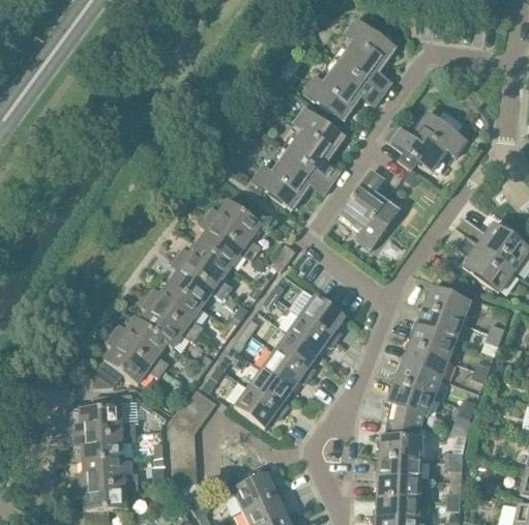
[(351,41),(345,50),(343,48),(340,49),(332,58),(383,94),(391,83),(378,74),(395,49),(354,20),(343,35),(351,41)]
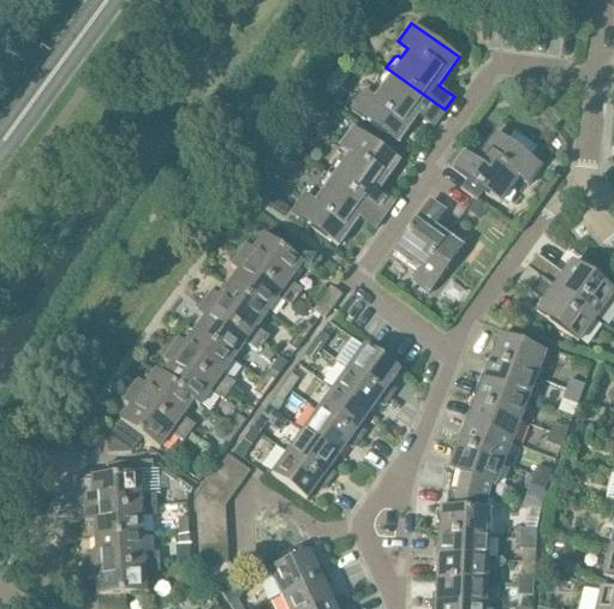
[(419,112),(435,123),(445,109),(386,67),(377,79),(379,83),(381,85),(374,95),(364,88),(351,106),(399,141),(419,112)]
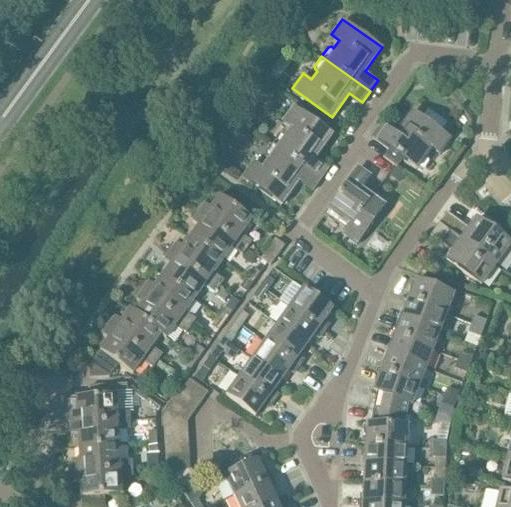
[(292,104),(281,120),(290,126),(284,134),(281,132),(278,133),(272,142),(320,177),(328,166),(315,157),(332,133),(292,104)]
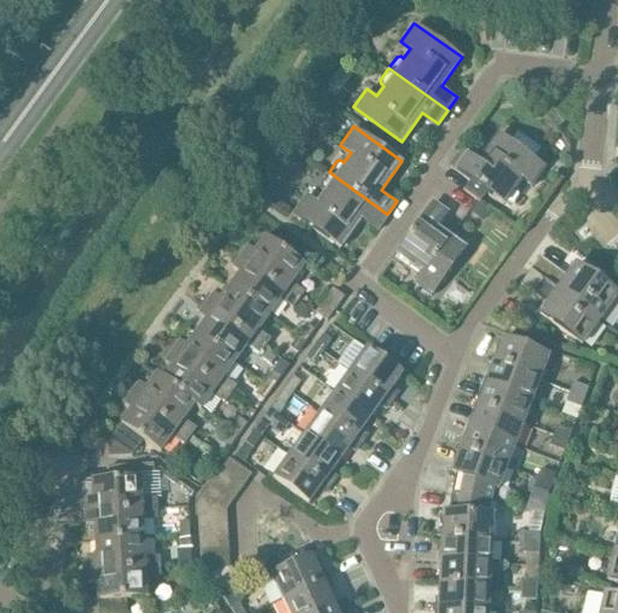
[(293,127),(286,138),(296,145),(301,138),(300,133),(293,127)]
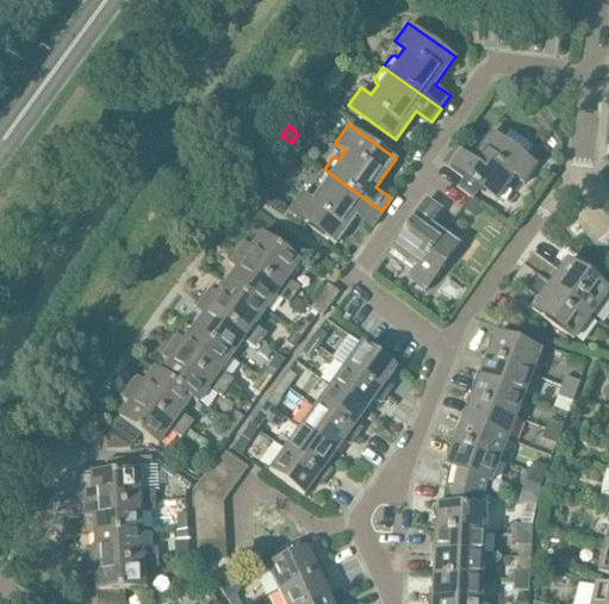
[(454,147),(445,161),(464,174),(468,178),(463,187),(465,190),(468,192),(472,194),(474,195),(480,186),(490,192),(497,198),(515,175),(524,182),(538,163),(524,154),(533,143),(510,126),(502,138),(490,130),(470,157),(454,147)]
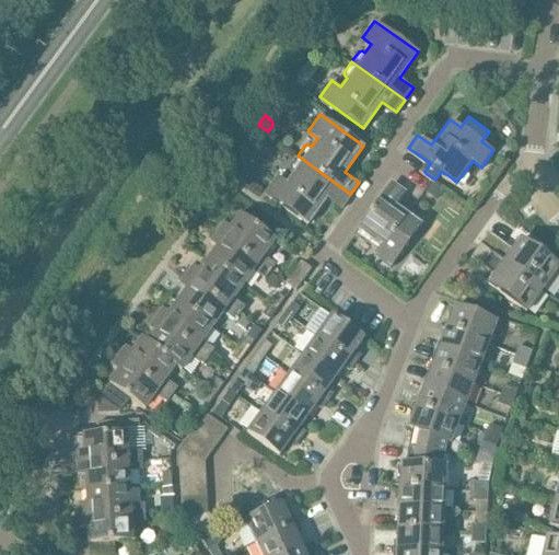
[(327,196),(341,206),(350,194),(298,155),(290,166),(290,169),(293,171),(287,180),(278,173),(266,189),(309,221),(327,196)]
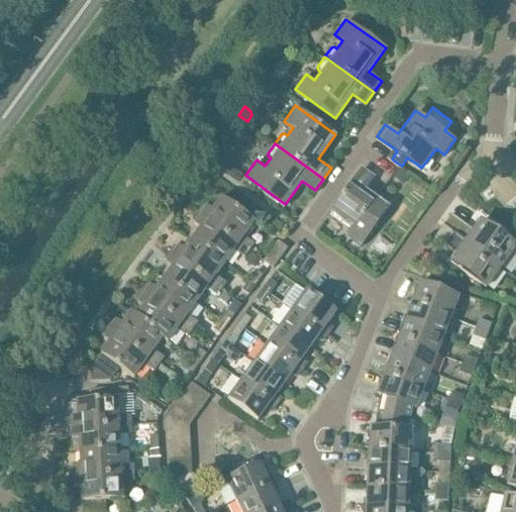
[(397,163),(393,170),(402,176),(406,170),(402,166),(400,165),(397,163)]
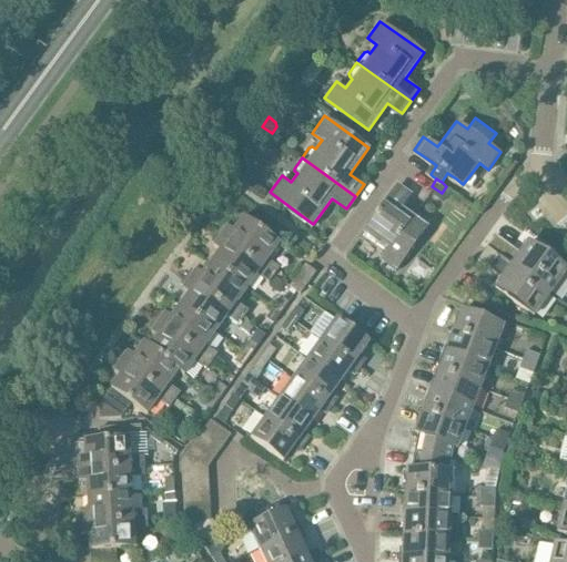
[(396,269),(428,225),(401,205),(411,191),(398,182),(364,231),(385,246),(378,256),(396,269)]
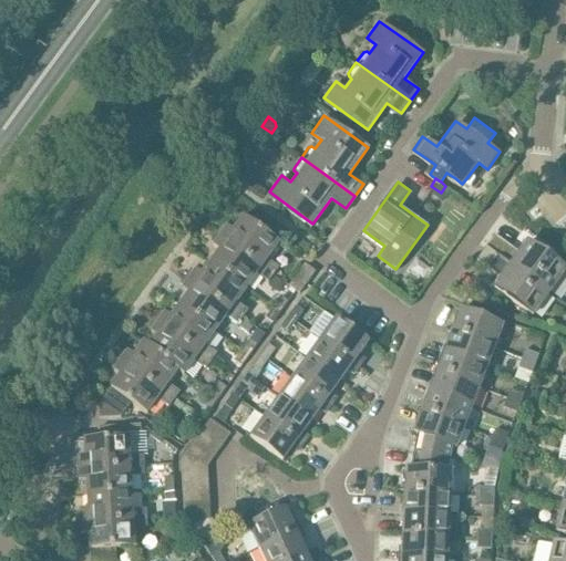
[(263,263),(275,271),(279,263),(269,257),(279,241),(243,215),(234,228),(227,224),(220,232),(239,246),(243,241),(255,250),(249,258),(261,266),(263,263)]
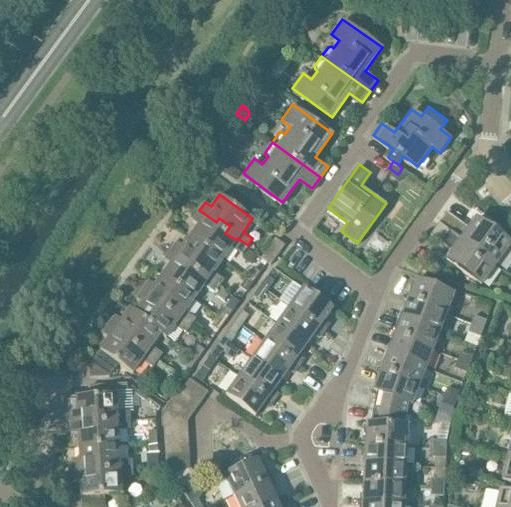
[(438,221),(497,263),(510,244),(510,242),(479,219),(476,217),(469,226),(446,209),(438,221)]
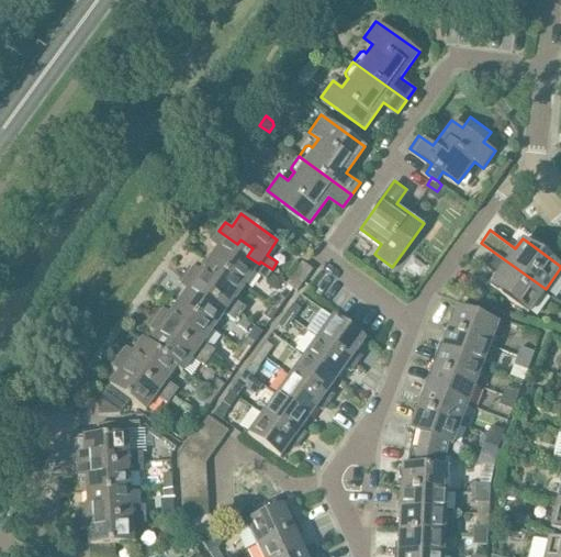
[(237,244),(219,231),(211,241),(217,245),(209,257),(246,283),(256,269),(267,277),(272,269),(260,262),(259,264),(247,256),(253,248),(240,240),(237,244)]
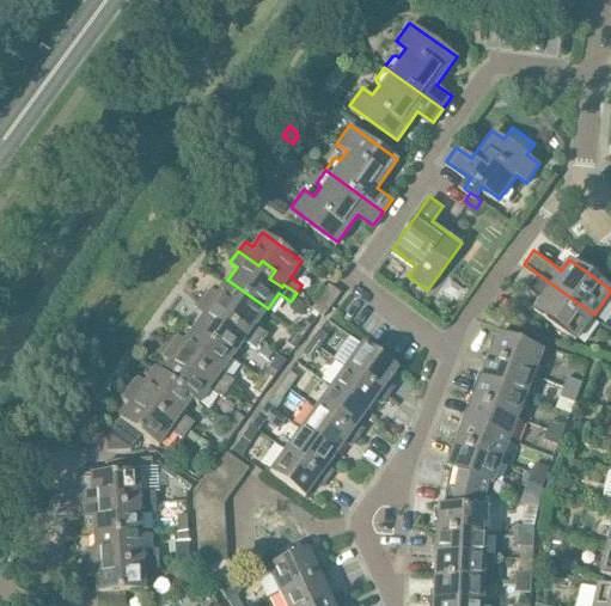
[(592,275),(598,268),(579,253),(573,262),(592,275)]
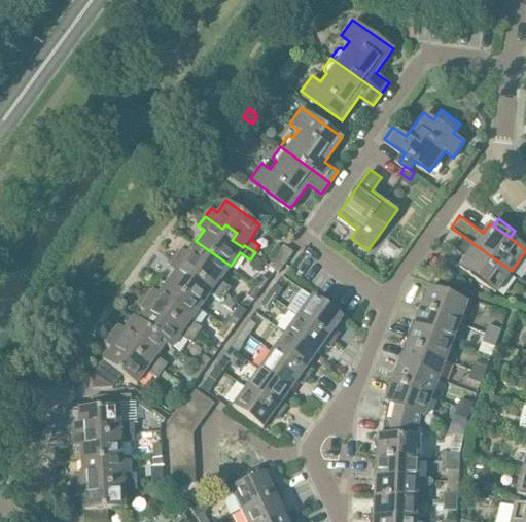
[(512,271),(451,228),(443,239),(466,255),(459,265),(496,292),(512,271)]
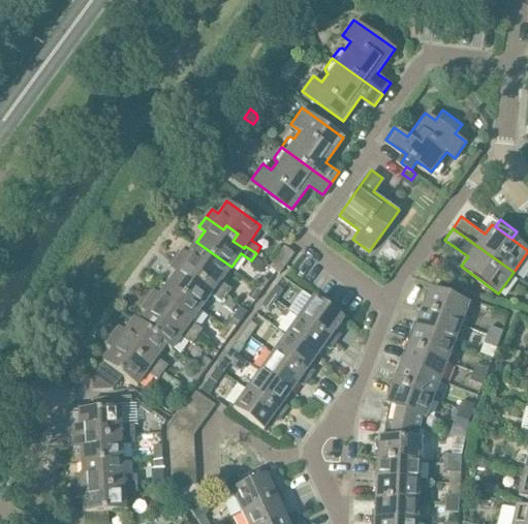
[(231,267),(196,242),(189,253),(183,249),(177,257),(194,270),(197,266),(208,274),(203,281),(214,289),(216,286),(226,295),(231,286),(222,279),(231,267)]
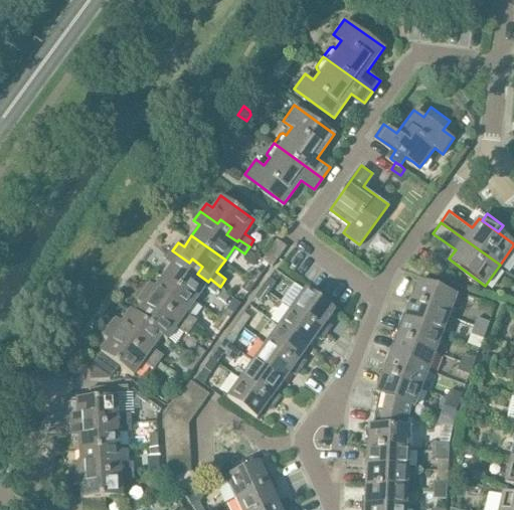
[(263,257),(273,264),(287,243),(277,236),(263,257)]
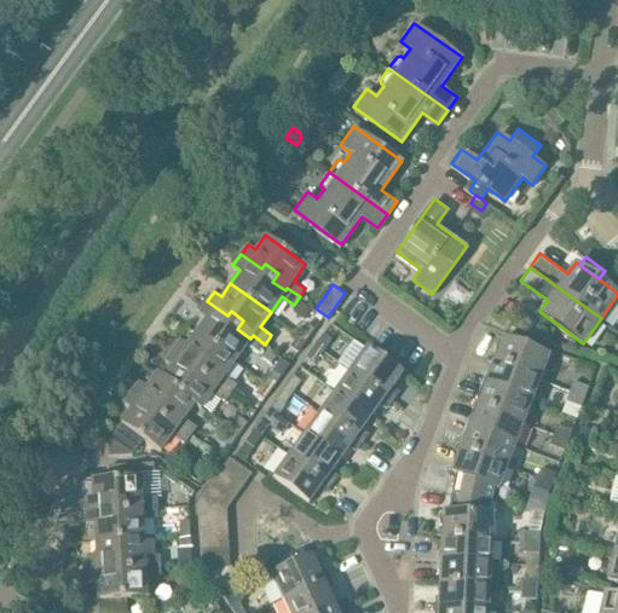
[(299,300),(294,308),(305,316),(311,307),(299,300)]
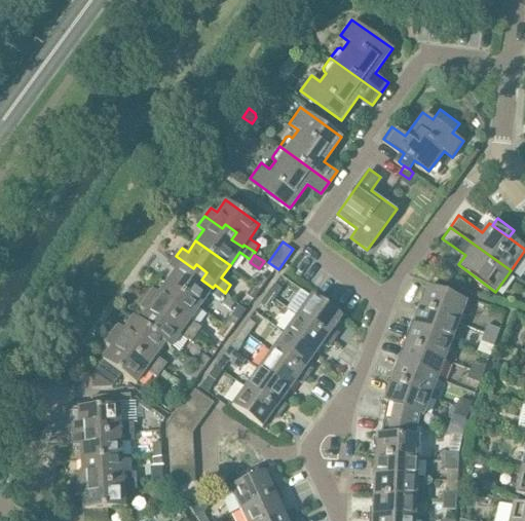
[(193,268),(176,256),(169,265),(175,269),(166,281),(200,305),(211,292),(220,299),(225,293),(215,285),(213,288),(201,280),(207,272),(196,264),(193,268)]
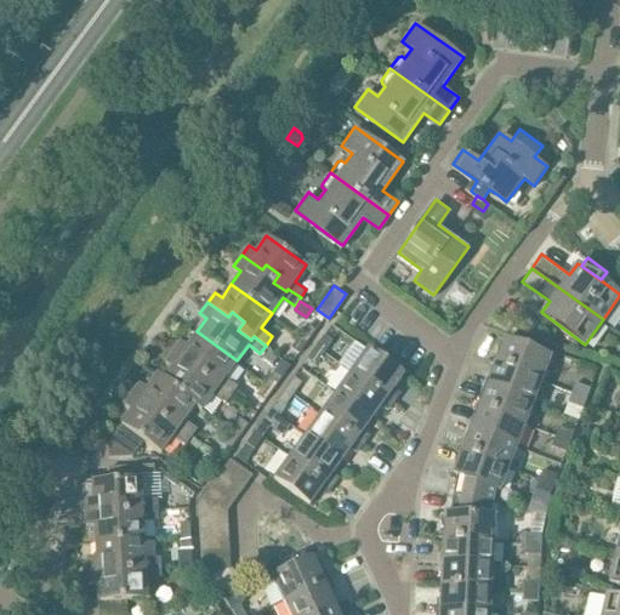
[(300,334),(307,339),(316,328),(308,322),(300,334)]
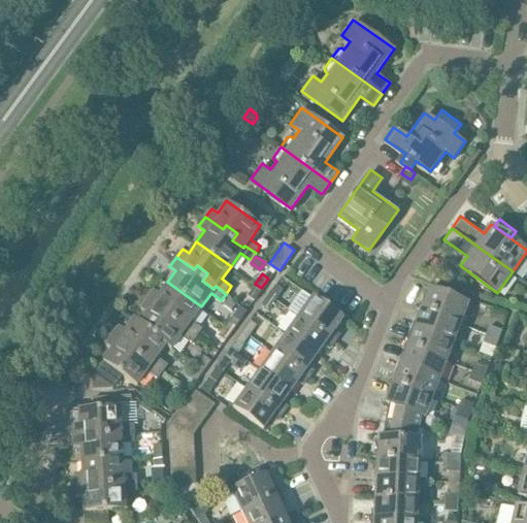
[(201,306),(167,282),(159,293),(154,289),(147,297),(165,309),(168,305),(179,314),(173,321),(184,329),(187,326),(197,333),(202,326),(193,319),(201,306)]
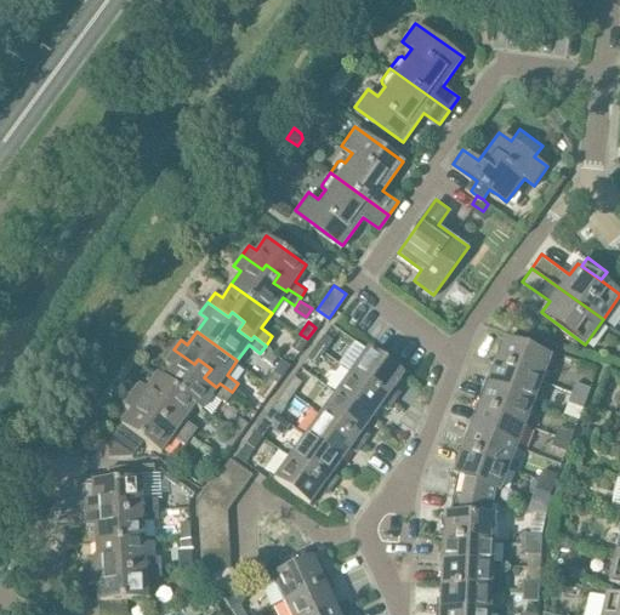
[(317,343),(324,349),(333,337),(324,331),(317,343)]
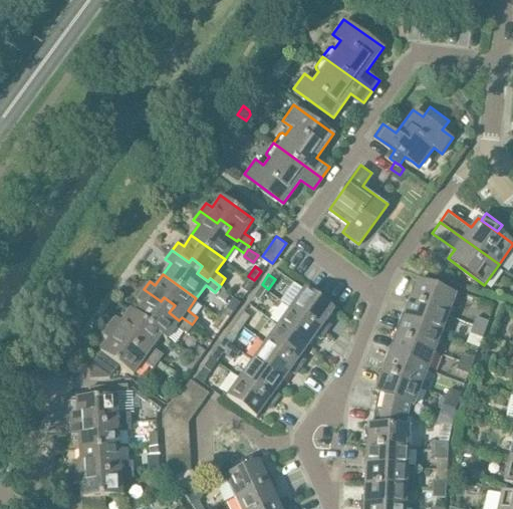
[(254,280),(248,276),(241,285),(247,290),(254,280)]
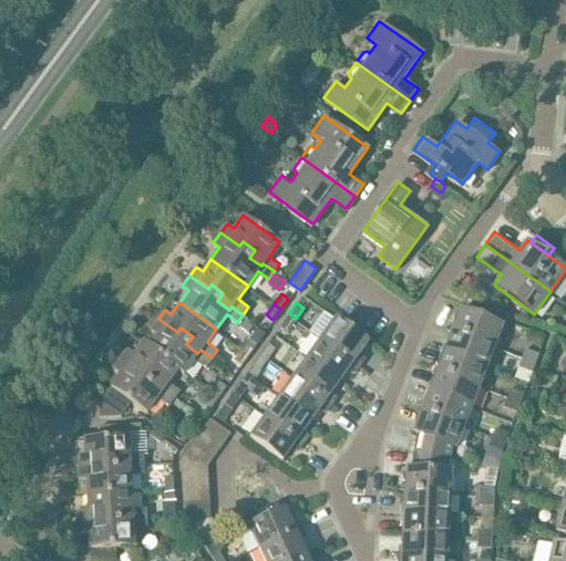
[(451,328),(495,344),(504,324),(459,307),(451,328)]
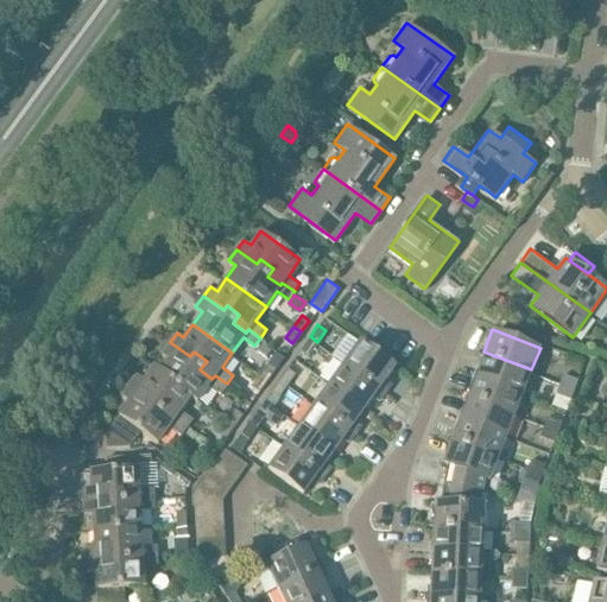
[(302,348),(309,353),(317,342),(310,336),(302,348)]
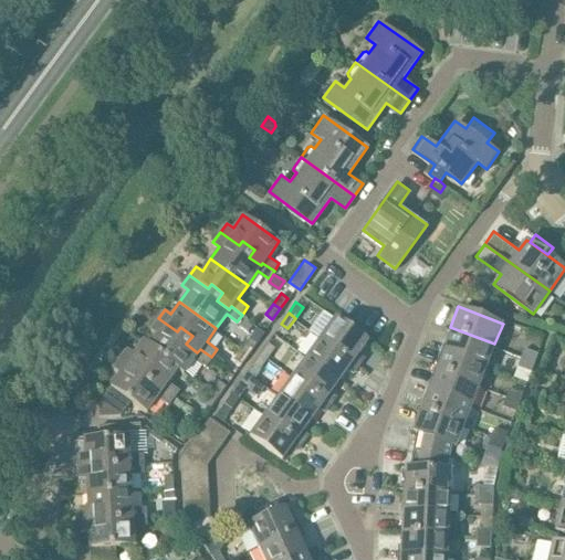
[(367,339),(335,316),(321,336),(353,359),(367,339)]
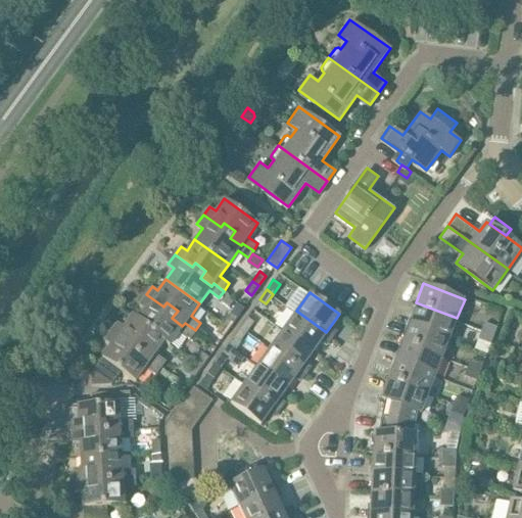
[(181,330),(190,337),(195,330),(185,323),(182,326),(172,318),(178,311),(167,302),(163,307),(146,294),(139,303),(145,308),(138,317),(133,313),(131,315),(132,315),(133,314),(138,318),(138,319),(164,340),(171,344),(181,330)]
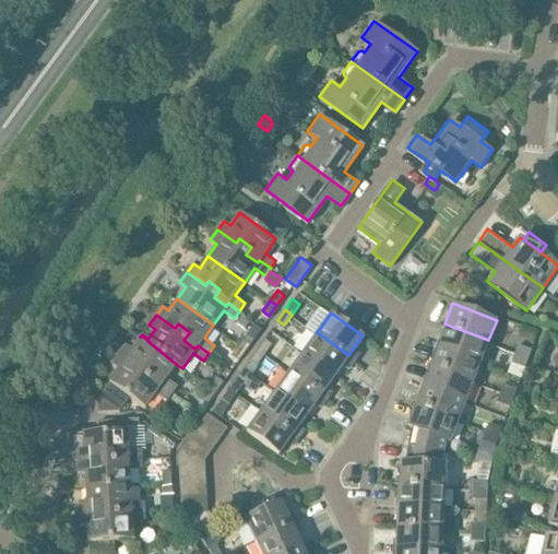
[(488,340),(444,323),(437,343),(481,361),(488,340)]
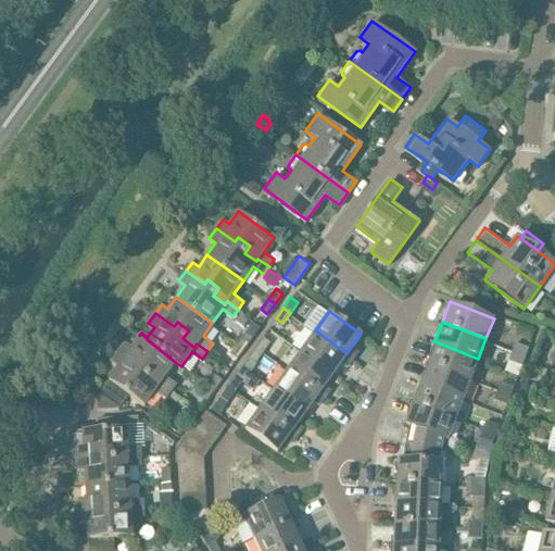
[(238,341),(244,346),(252,335),(246,330),(238,341)]
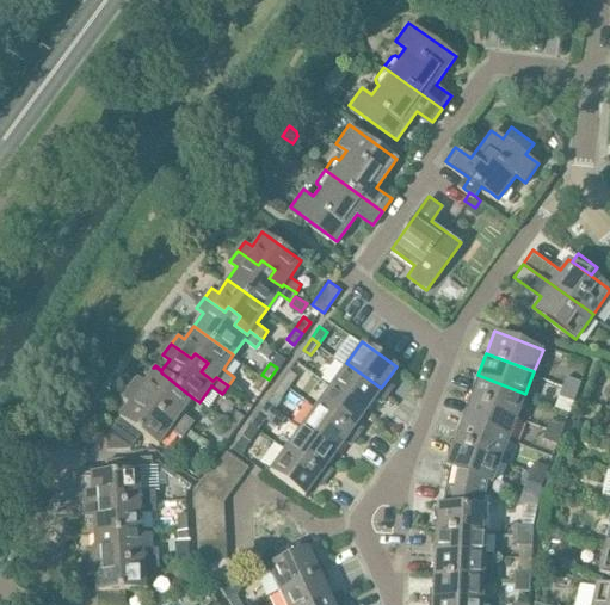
[(381,388),(346,363),(331,384),(365,409),(381,388)]
